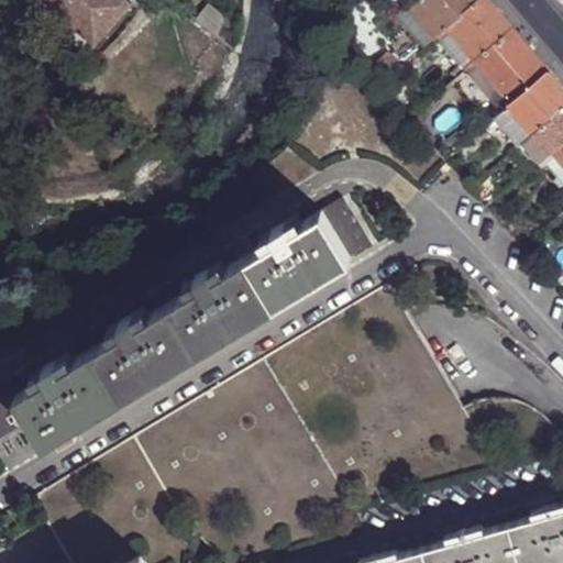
[(63,0),(45,0),(72,23),(79,14),(63,0)]
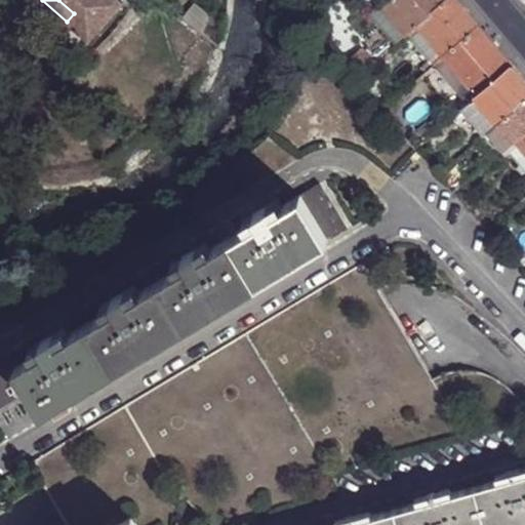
[(58,0),(74,13),(67,22),(88,40),(122,2),(120,0),(58,0)]
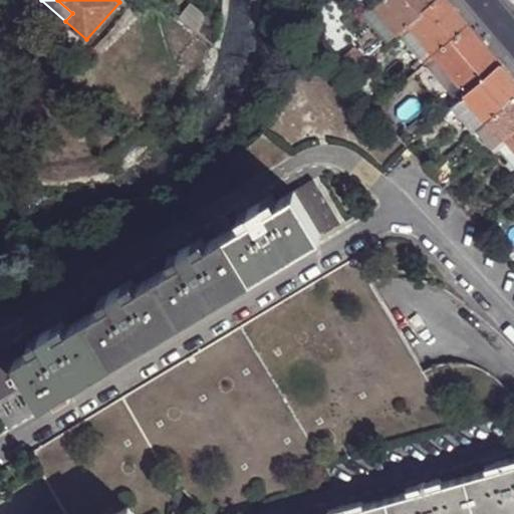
[(437,0),(381,0),(373,7),(398,35),(400,33),(437,0)]
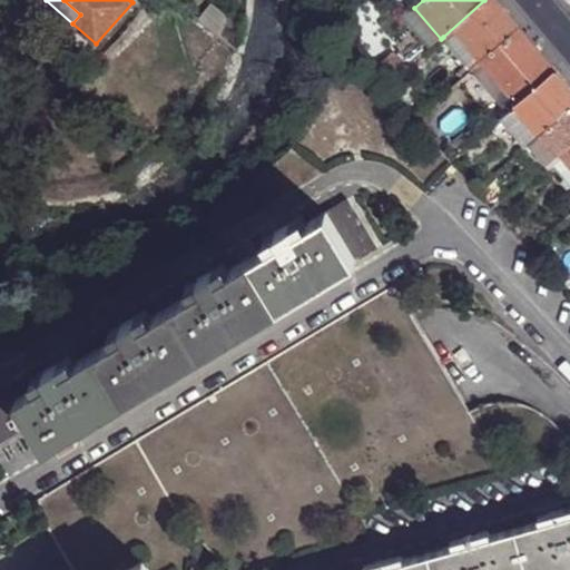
[(484,0),(443,37),(472,70),(482,61),(520,29),(494,0),(484,0)]
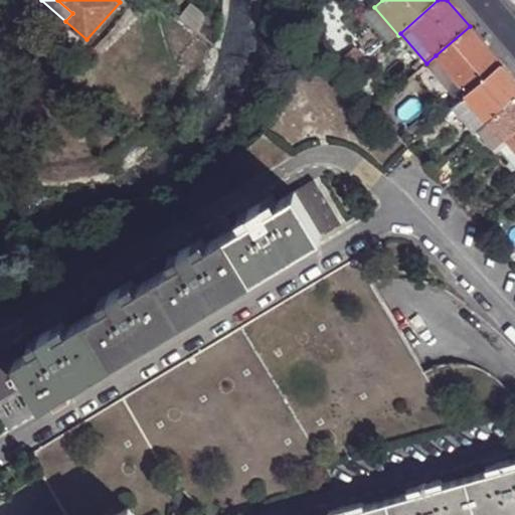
[(189,3),(179,16),(198,32),(205,18),(189,3)]
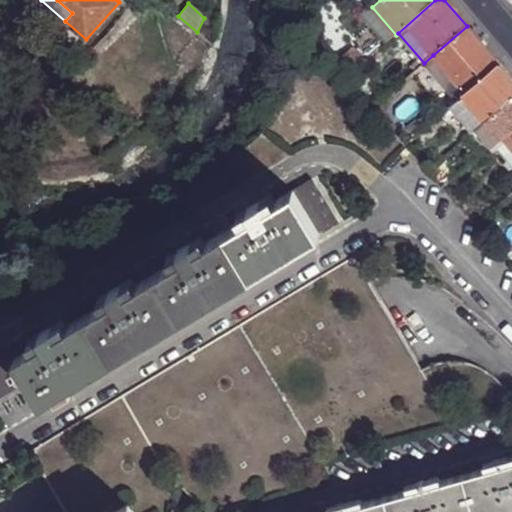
[(396,35),(372,7),(362,15),(386,43),(396,35)]
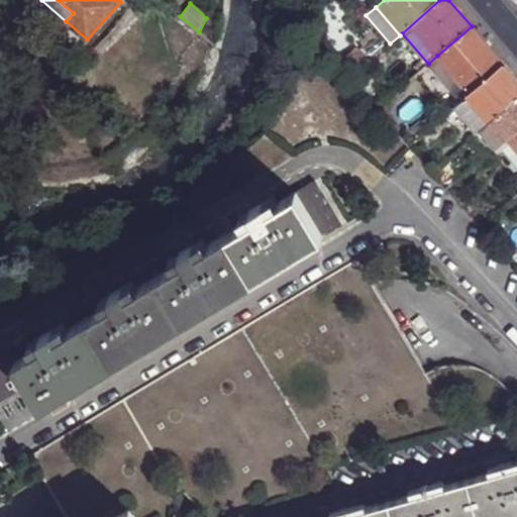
[(505,65),(472,26),(437,56),(470,94),(505,65)]
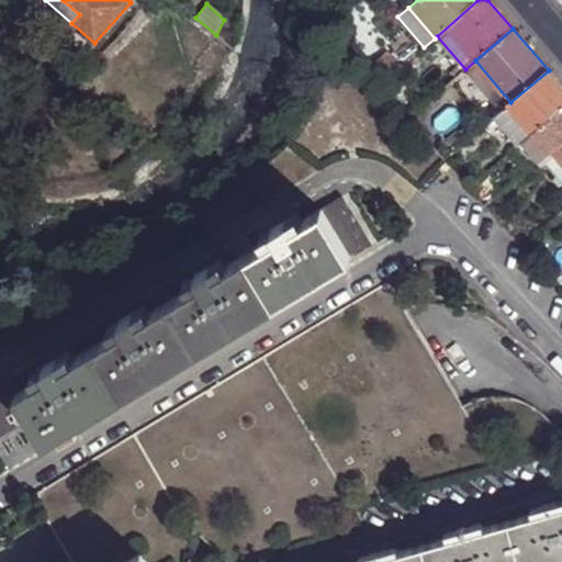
[(370,70),(383,85),(385,82),(384,81),(401,68),(389,54),(371,69),(370,70)]
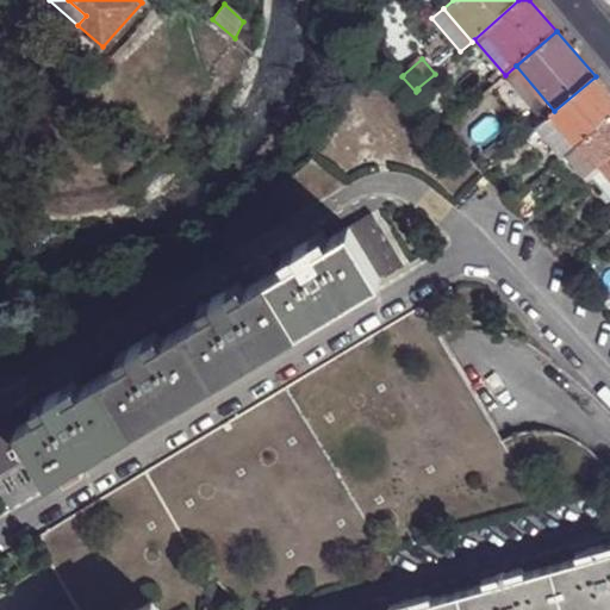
[(516,66),(505,75),(543,122),(554,111),(516,66)]
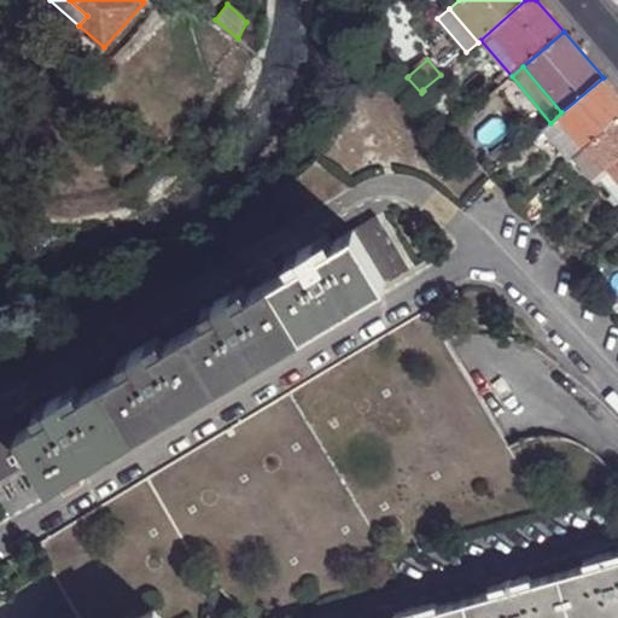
[(548,138),(570,159),(572,158),(582,149),(617,116),(617,95),(604,77),(561,112),(551,123),(496,169),(503,178),(518,165),(516,162),(522,156),(524,158),(548,138)]
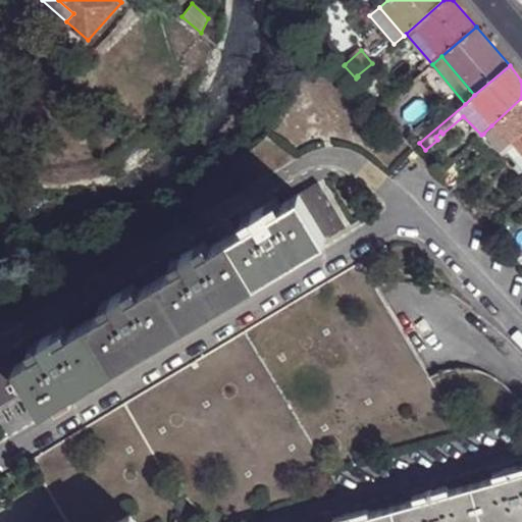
[(521,131),(521,98),(491,125),(507,144),(521,131)]
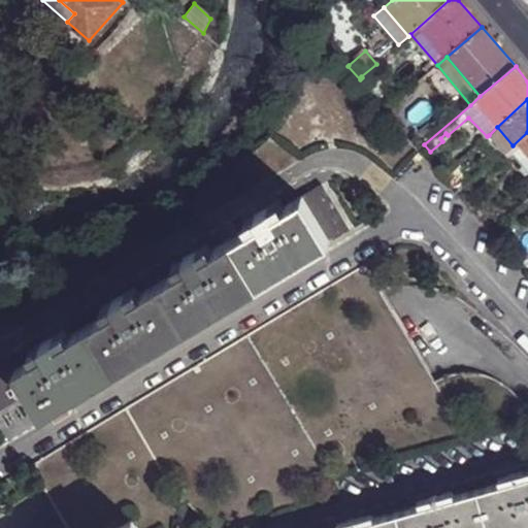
[(489,135),(504,153),(507,151),(513,145),(497,127),(489,135)]
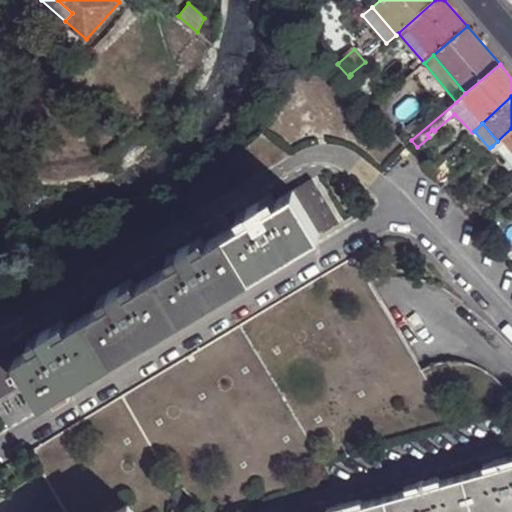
[(492,146),(511,168),(511,128),(497,141),(492,146)]
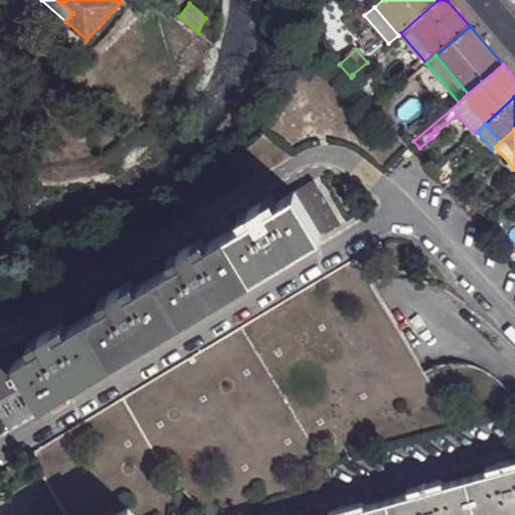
[(294,191),(321,235),(341,223),(313,179),(294,191)]
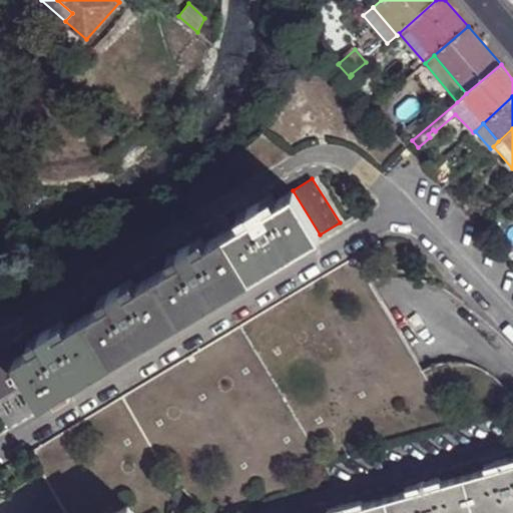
[(223,232),(249,277),(320,234),(293,190),(265,208),(252,215),(223,232)]
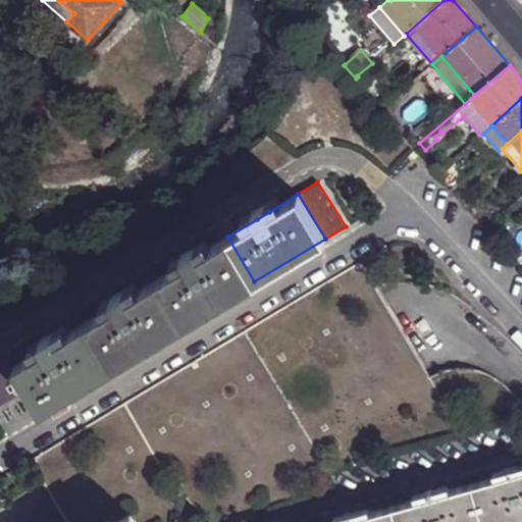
[(252,213),(257,219),(269,212),(264,204),(252,213)]
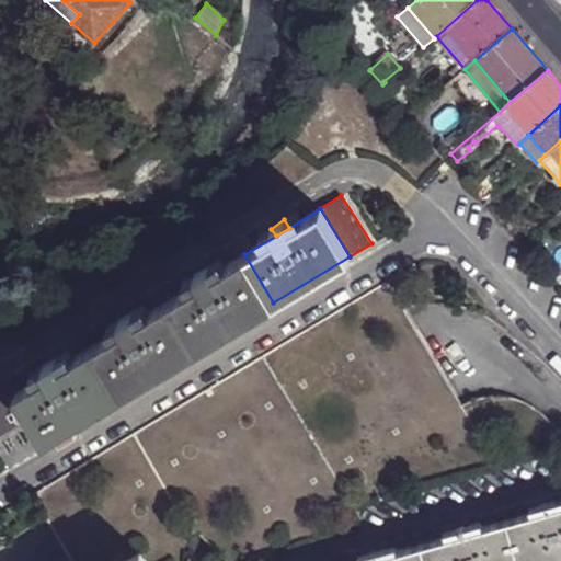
[(169,300),(197,350),(273,302),(244,254),(213,274),(199,282),(169,300)]
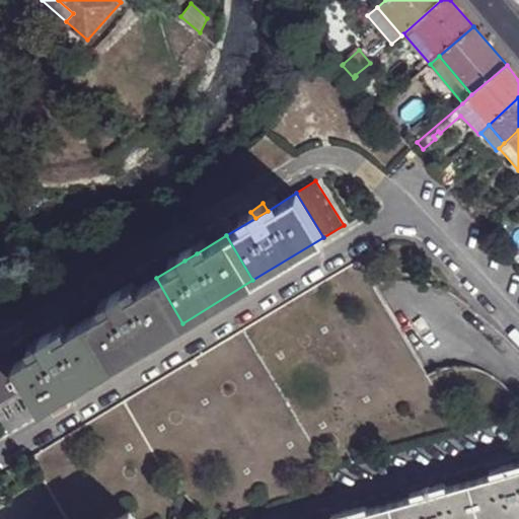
[(180,253),(184,261),(197,253),(193,246),(180,253)]
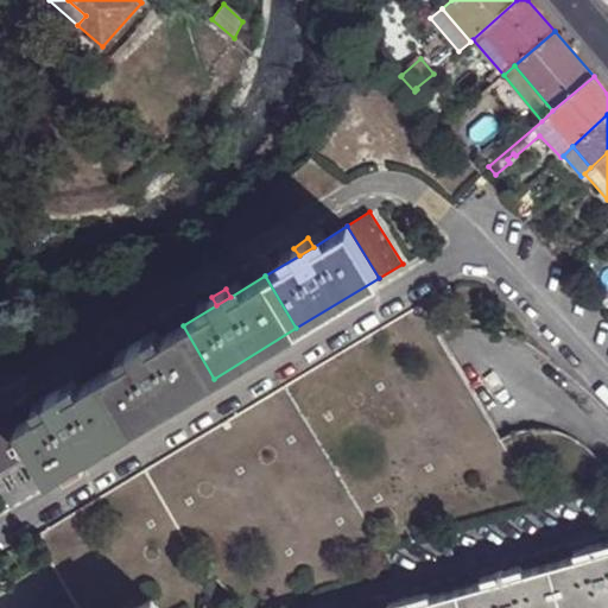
[(436,334),(419,305),(36,537),(77,607),(107,607),(195,556),(216,581),(238,600),(244,607),(290,607),(520,473),(501,441),(436,334)]
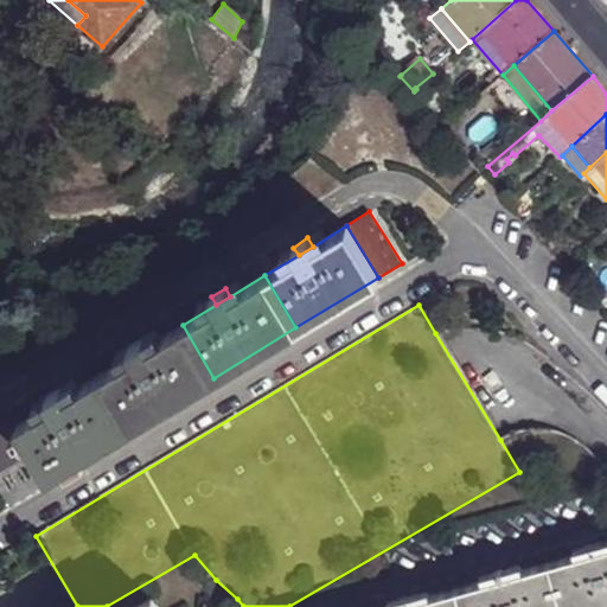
[(101,375),(132,427),(213,378),(183,325),(149,345),(133,355),(101,375)]
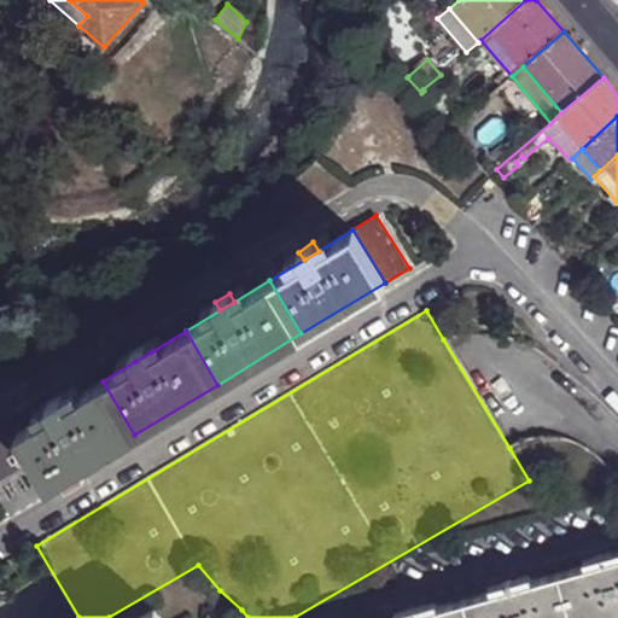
[(132,353),(135,361),(152,351),(146,344),(132,353)]
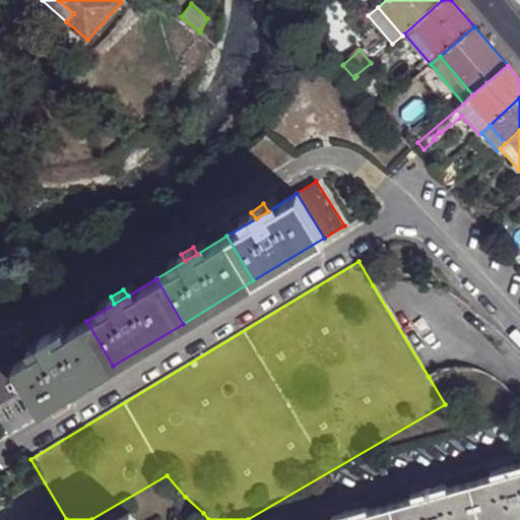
[(14,365),(28,387),(42,408),(113,366),(86,321),(56,338),(44,346),(14,365)]
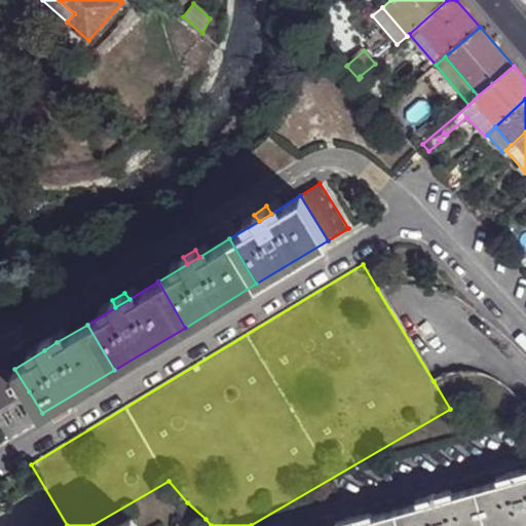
[(40,343),(44,350),(57,342),(52,335),(40,343)]
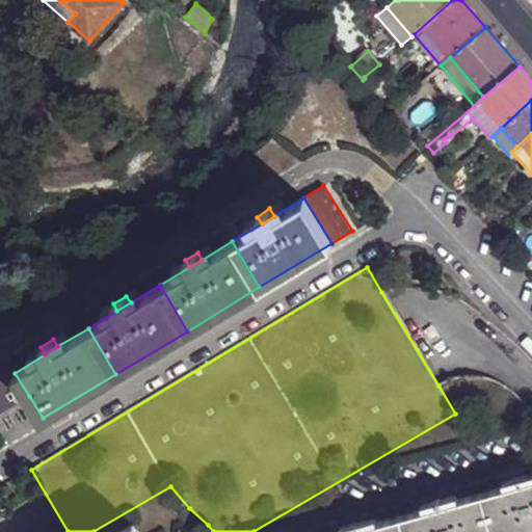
[(0,413),(29,396),(15,373),(8,363),(0,367),(0,413)]
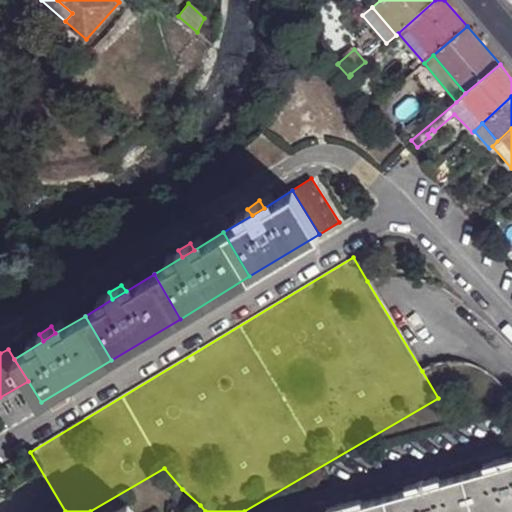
[(493,461),(494,467),(508,463),(507,457),(493,461)]
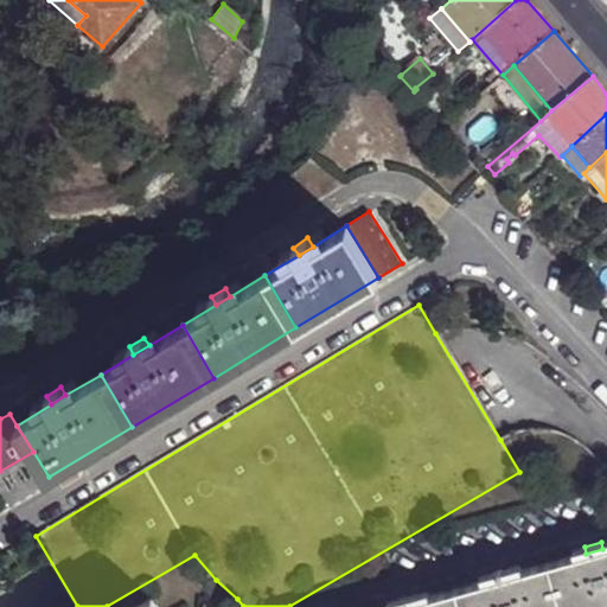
[(550,564),(562,606),(606,606),(606,548),(602,549),(586,554),(550,564)]
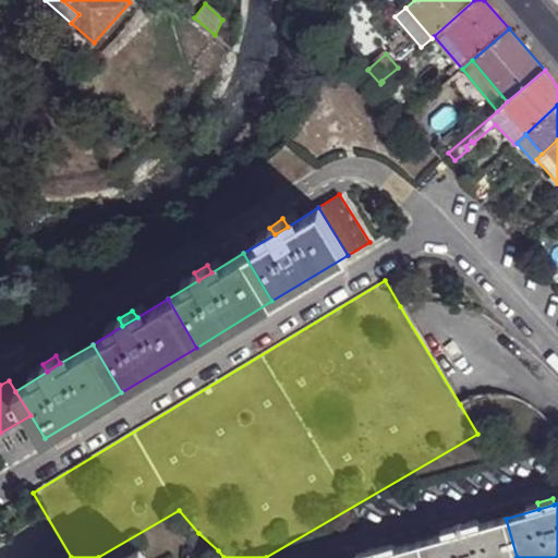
[(421,542),(424,557),(517,557),(506,519),(469,529),(453,533),(421,542)]
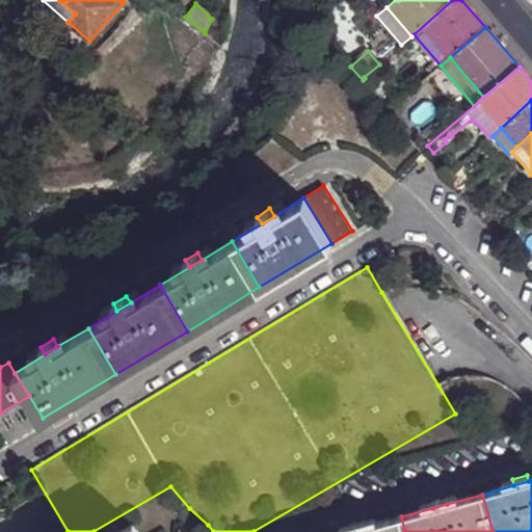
[(431,502),(432,508),(447,504),(446,498),(431,502)]
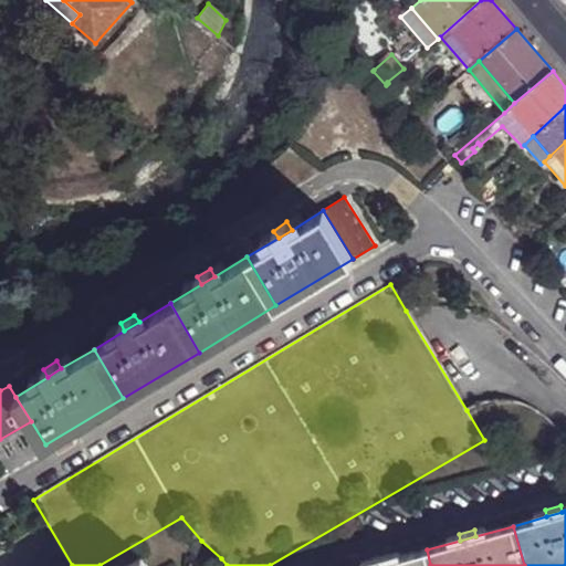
[(375,565),(370,565),(430,565),(427,549),(390,561),(375,565)]
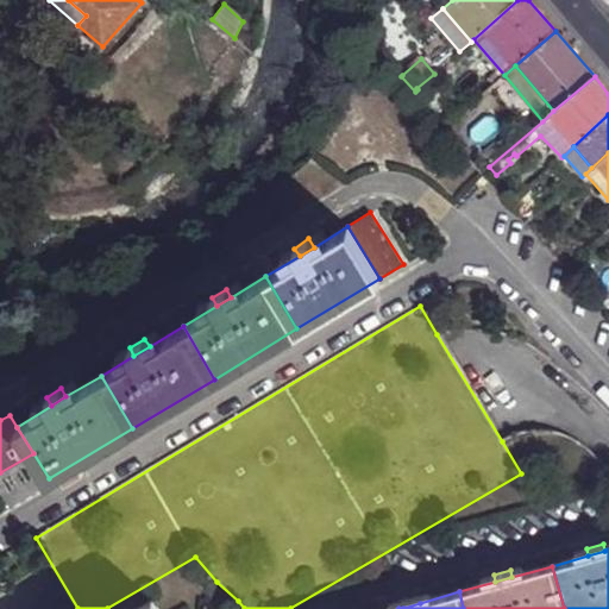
[(402,601),(403,608),(420,603),(418,596),(402,601)]
